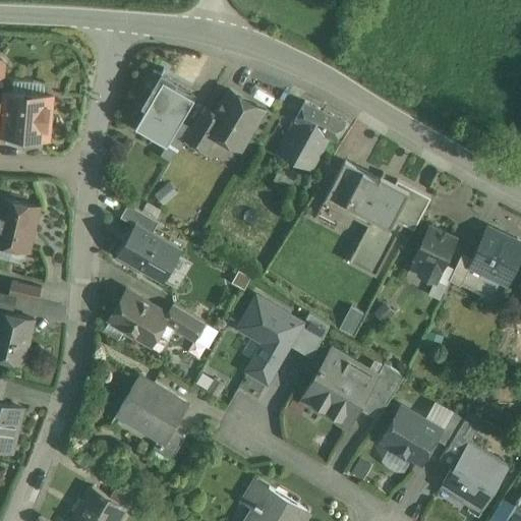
[(164,78),(137,124),(154,134),(168,142),(169,141),(181,120),(194,96),(164,78)]
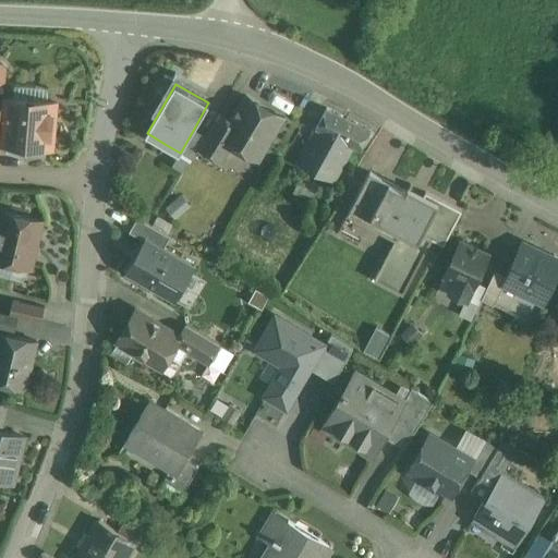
[(283,118),(246,96),(231,121),(221,136),(232,143),(258,159),(283,118)]
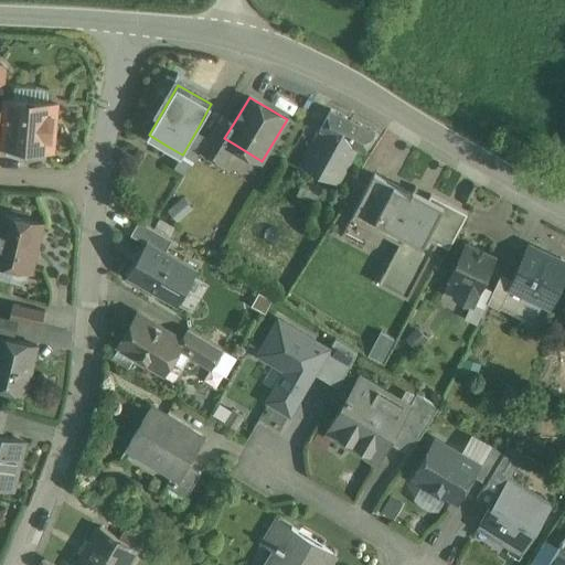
[(56,104),(7,99),(6,112),(3,138),(2,146),(10,146),(10,148),(22,150),(32,151),(44,150),(45,149),(52,150),(56,104)]
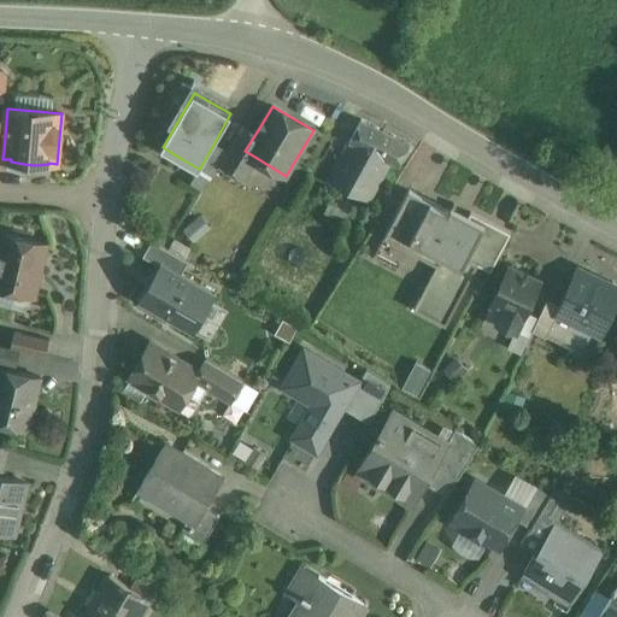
[(410,144),(362,119),(328,182),(369,201),(391,162),(399,165),(410,144)]
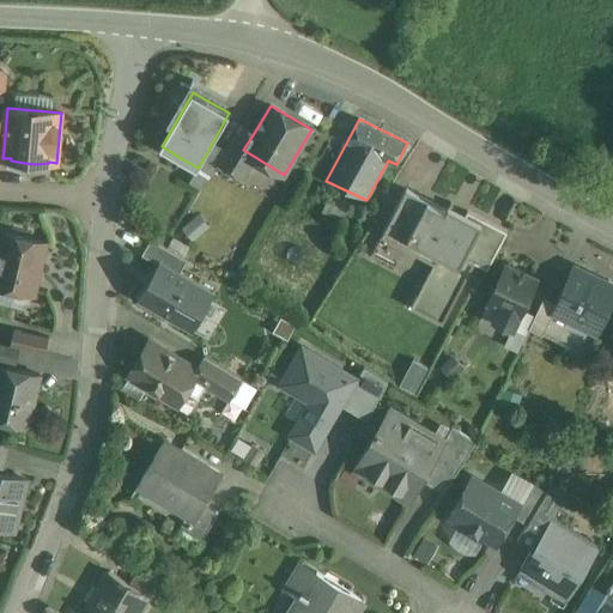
[(226,150),(218,162),(244,177),(255,157),(243,150),(254,133),(241,125),(226,150)]
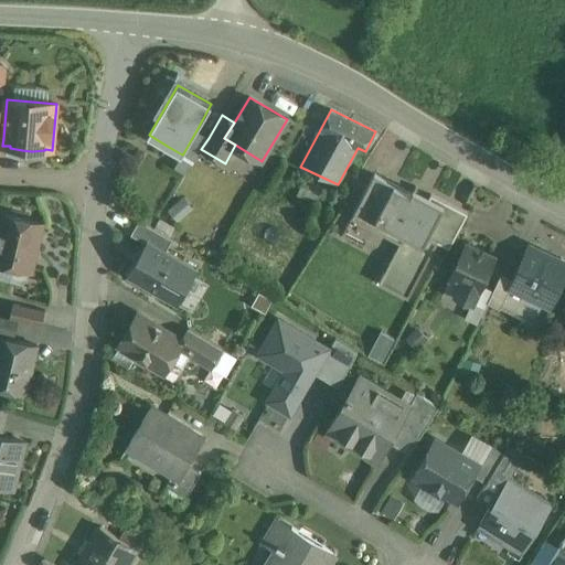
[(196,130),(183,153),(194,160),(201,149),(209,138),(196,130)]
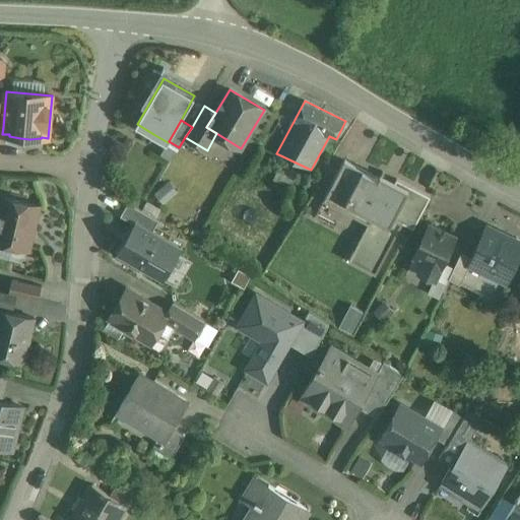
[(168,142),(153,134),(150,139),(155,142),(150,149),(171,161),(179,147),(169,141),(168,142)]
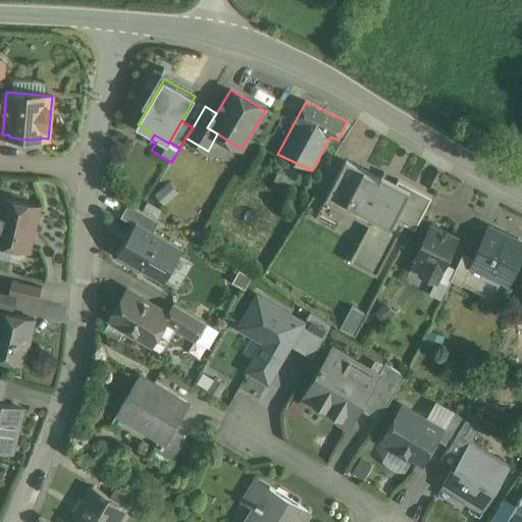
[(347,160),(326,201),(371,222),(353,259),(379,272),(405,222),(414,226),(429,196),(409,186),(408,188),(383,175),(381,177),(347,160)]
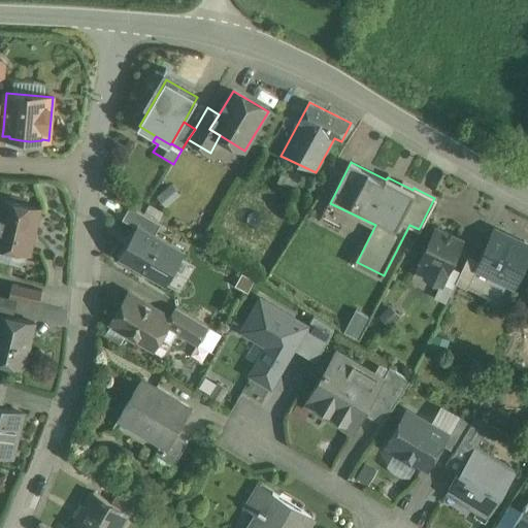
[(39,208),(4,200),(0,218),(0,246),(29,254),(39,208)]
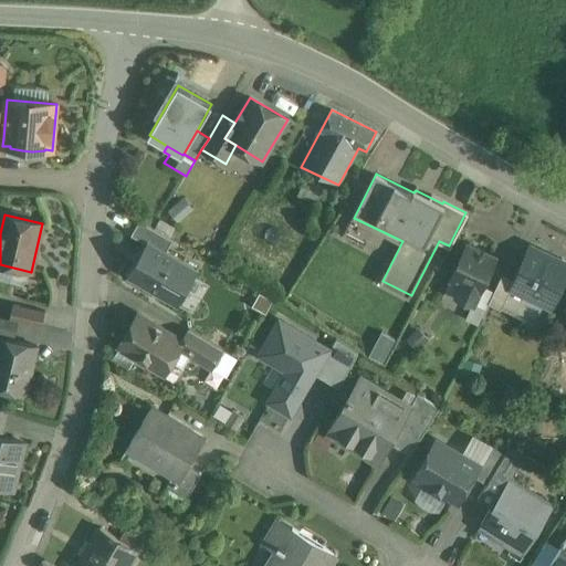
[(173,240),(139,220),(130,234),(146,243),(148,241),(166,251),(173,240)]
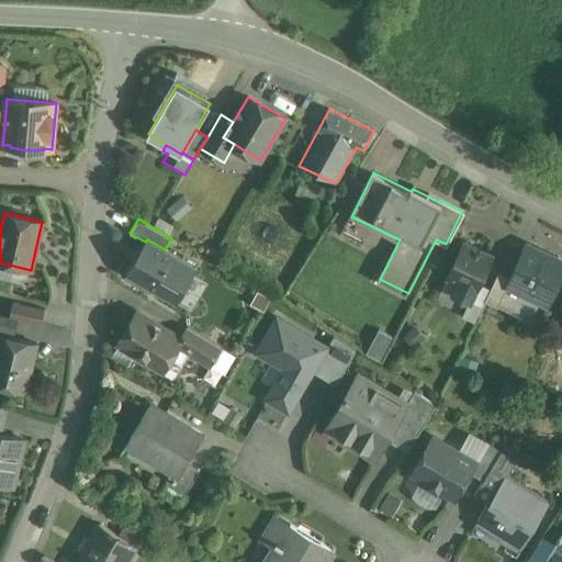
[(165,249),(147,239),(145,242),(127,274),(176,303),(197,268),(165,249)]
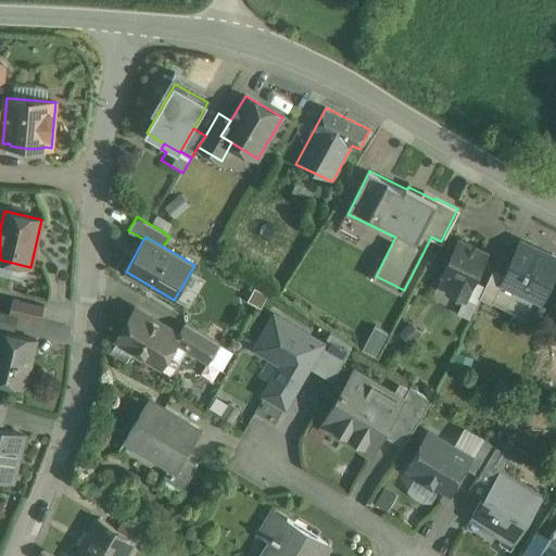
[(487,252),(459,240),(443,274),(454,278),(449,290),(465,298),(466,298),(474,280),(487,252)]
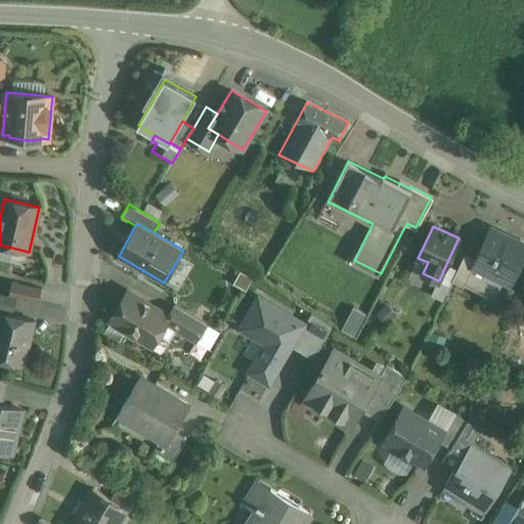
[(523,254),(523,243),(490,227),(476,258),(473,266),(511,285),(523,254)]
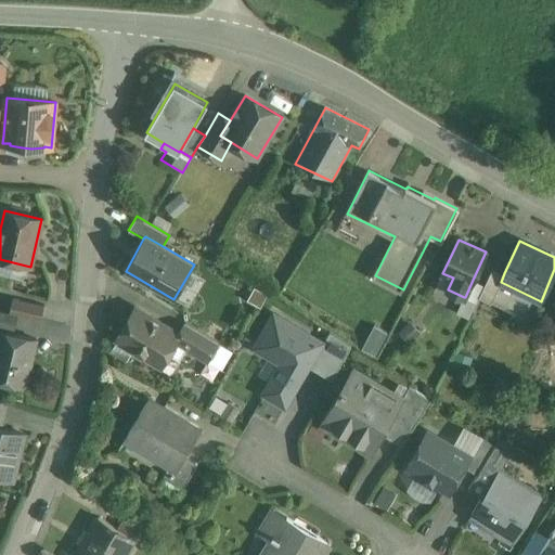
[(493,268),(479,297),(491,304),(501,282),(504,273),(493,268)]
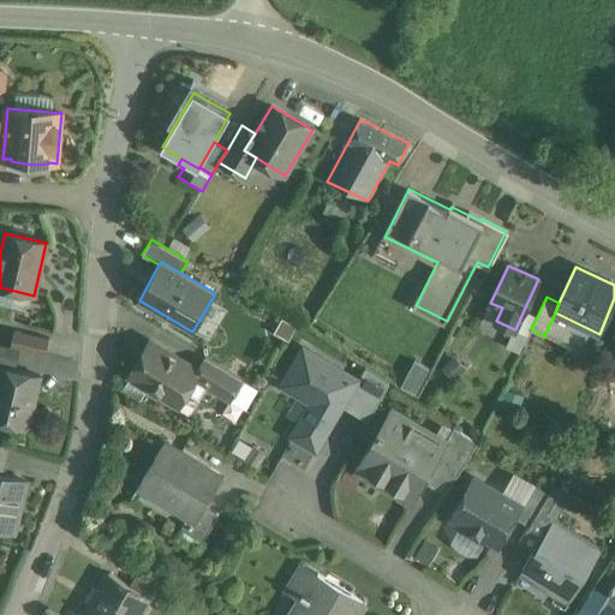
[(524,310),(515,329),(514,329),(506,346),(519,352),(536,316),(524,310)]
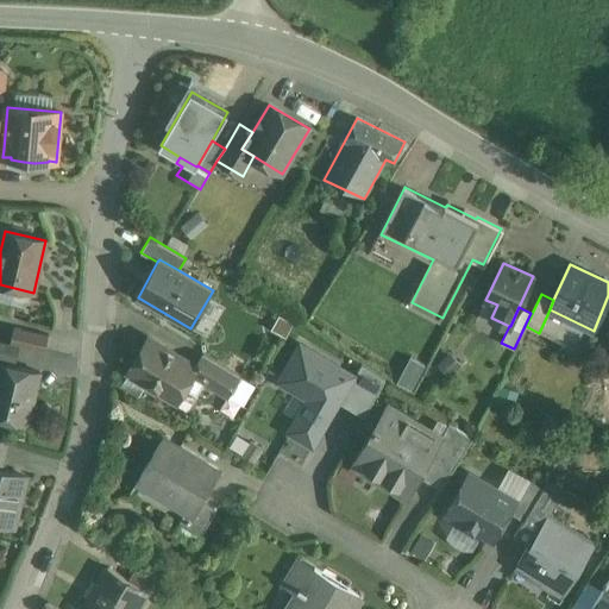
[(594,331),(550,309),(539,333),(583,353),(594,331)]
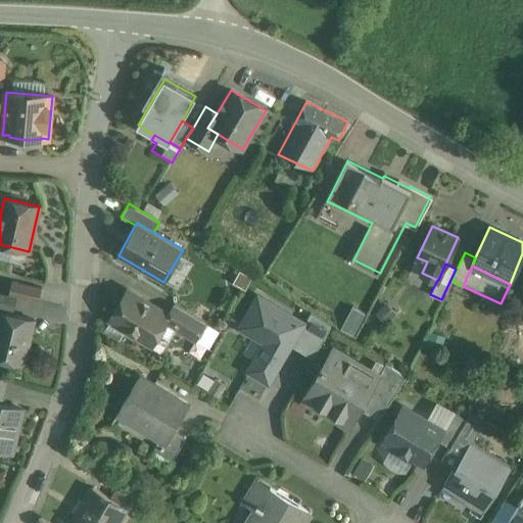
[(42,288),(12,281),(9,295),(17,297),(39,301),(42,288)]
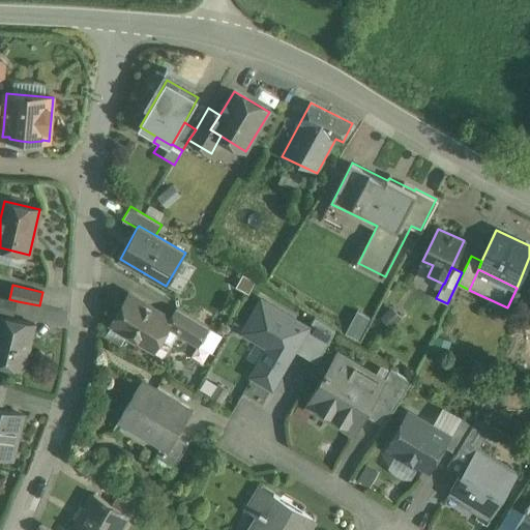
[(171,319),(129,294),(112,324),(126,332),(126,335),(136,341),(140,340),(141,344),(160,355),(166,354),(178,333),(168,327),(172,320),(171,319)]
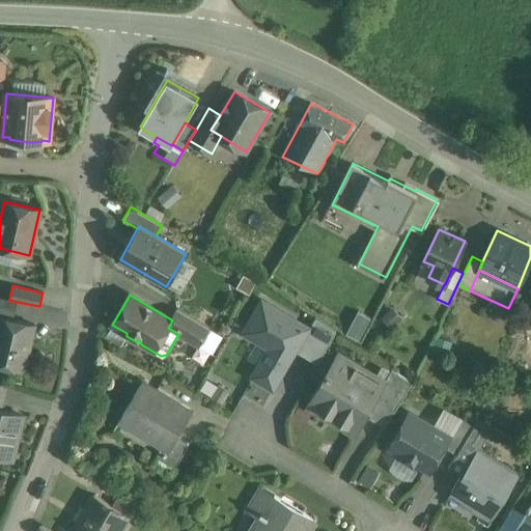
[(9,300),(0,297),(0,311),(15,315),(18,302),(9,300)]
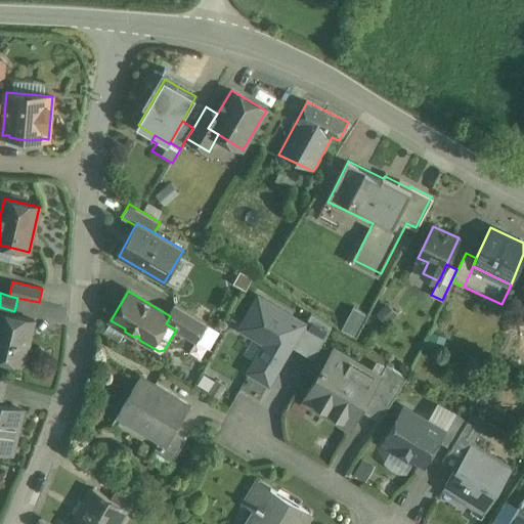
[(304,324),(258,297),(237,331),(262,345),(245,375),(267,388),(304,324)]
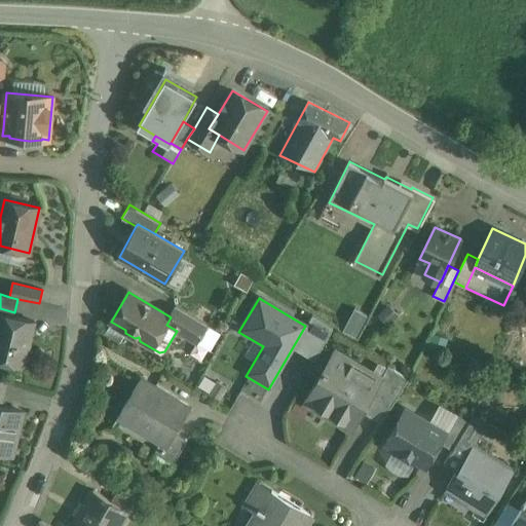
[(352,305),(343,330),(359,335),(367,310),(352,305)]
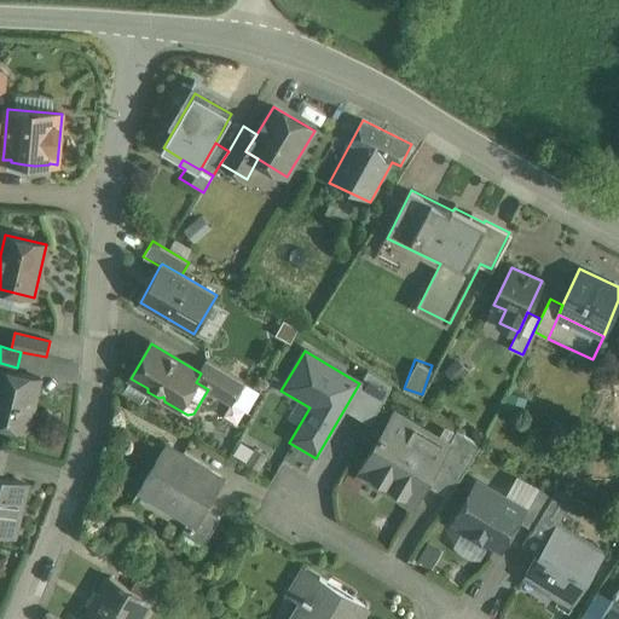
[(243,382),(207,360),(200,372),(201,374),(196,382),(208,389),(231,403),(233,399),(243,382)]
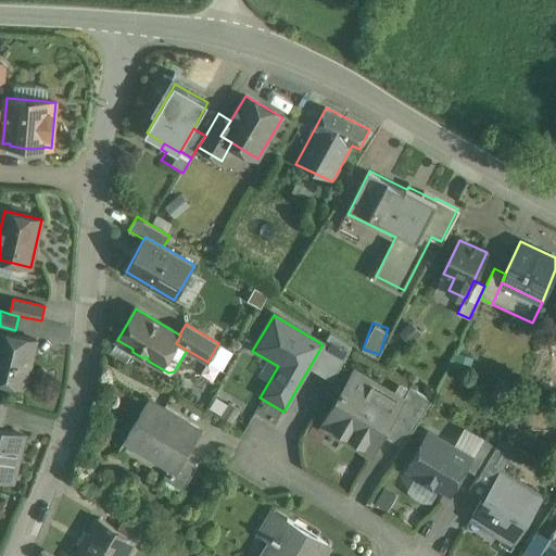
[(36,340),(0,331),(0,380),(25,388),(36,340)]
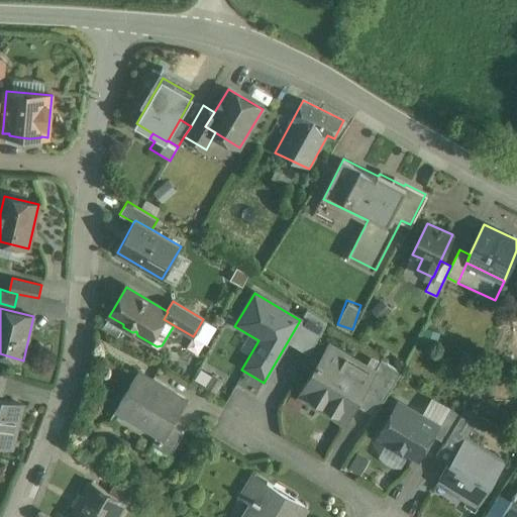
[(217,327),(203,319),(195,333),(208,342),(217,327)]
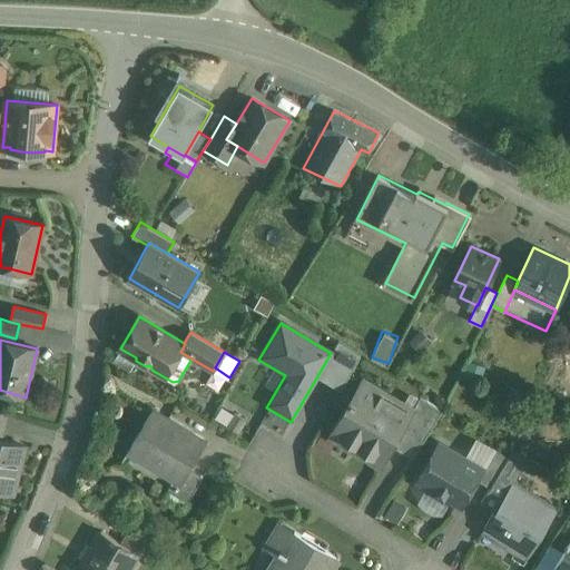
[(412,412),(361,383),(332,432),(382,462),(403,428),(412,412)]
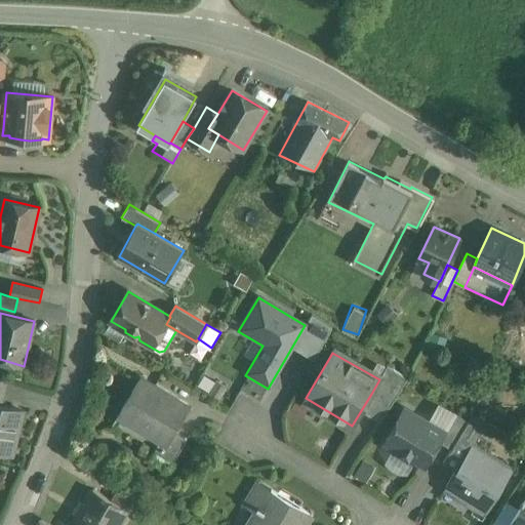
[(388,365),(379,379),(371,394),(391,405),(408,377),(388,365)]
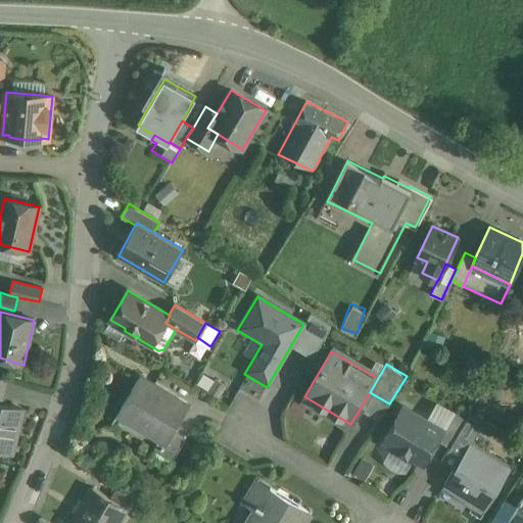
[(189,406),(140,376),(119,412),(161,437),(168,441),(174,431),(189,406)]
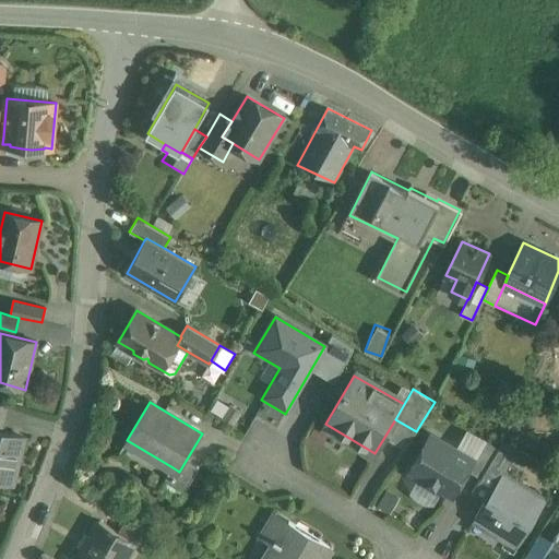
[(0,430),(0,479),(13,484),(24,438),(0,430)]
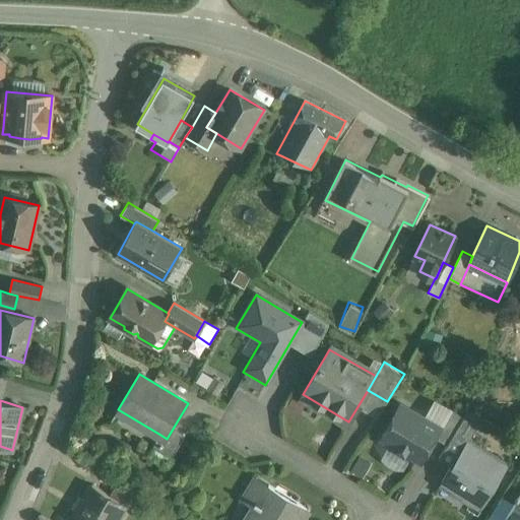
[(439,427),(401,404),(382,438),(393,445),(392,447),(408,456),(409,454),(420,460),(434,438),(440,427),(439,427)]
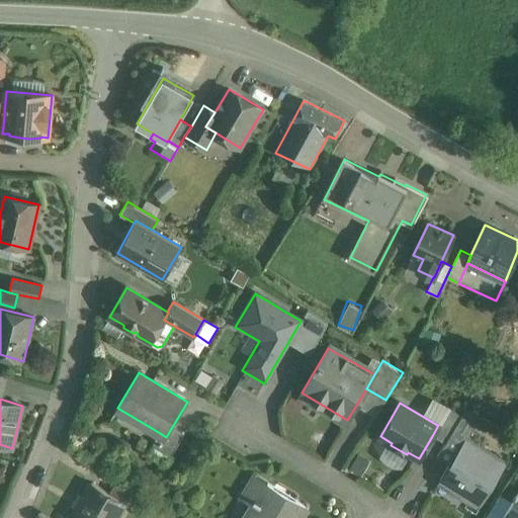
[(462,416),(447,408),(437,425),(438,425),(432,436),(445,443),(449,436),(462,416)]
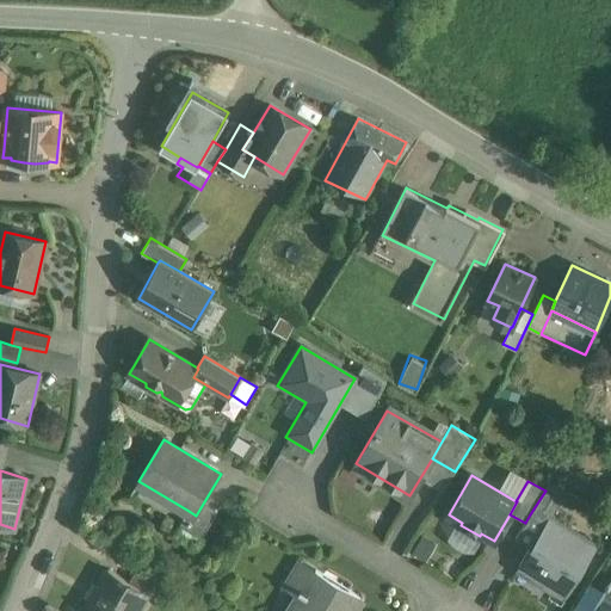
[(561,500),(545,491),(530,514),(544,524),(548,518),(549,518),(561,500)]
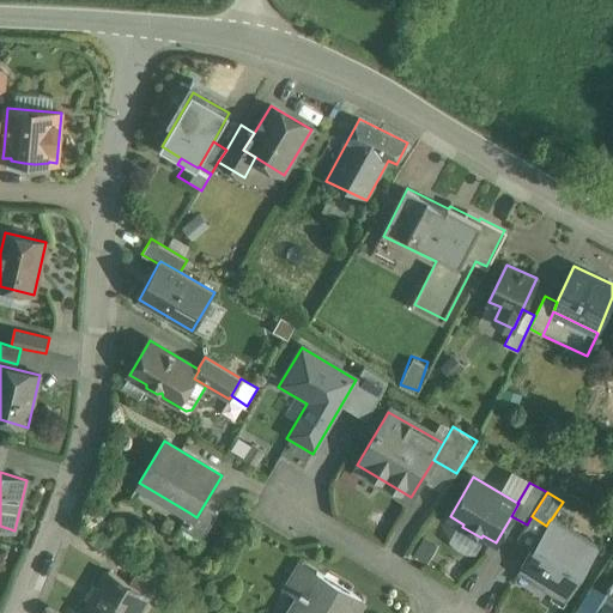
[(196,517),(189,513),(180,528),(201,541),(218,514),(204,505),(196,517)]
